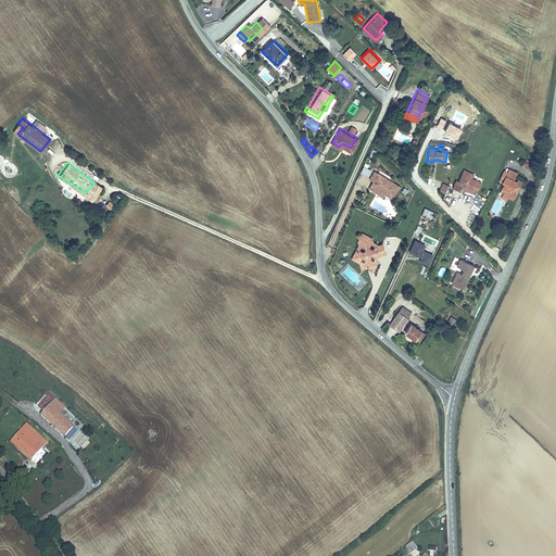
[(465,186),(465,187),(477,192),(481,182),(472,178),(475,174),(465,168),(462,174),(463,174),(462,177),(460,176),(458,180),(456,179),(453,187),(460,190),(463,186),(463,185),(465,186)]
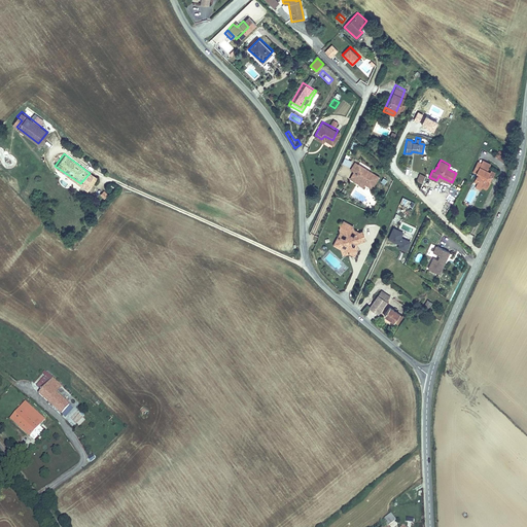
[(478,186),(483,188),(484,185),(489,187),(492,180),(490,179),(493,175),(494,175),(496,171),(491,169),(490,171),(488,170),(490,163),(483,160),(481,165),(478,172),(480,173),(477,179),(479,180),(478,183),(477,185),(478,186)]
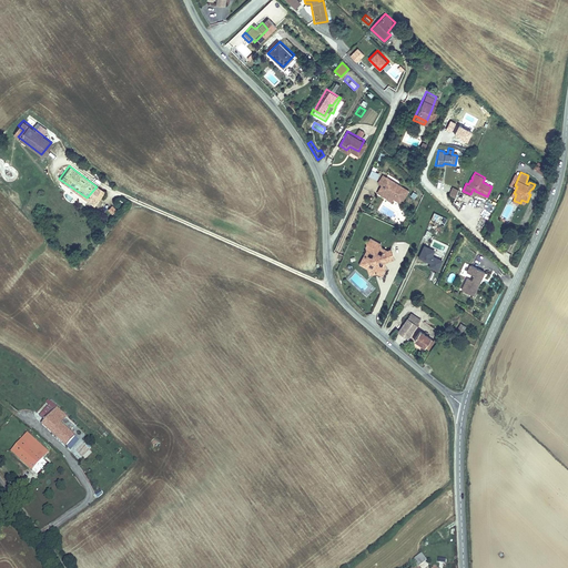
[(515,185),(518,178),(514,175),(508,185),(513,188),(515,185)]
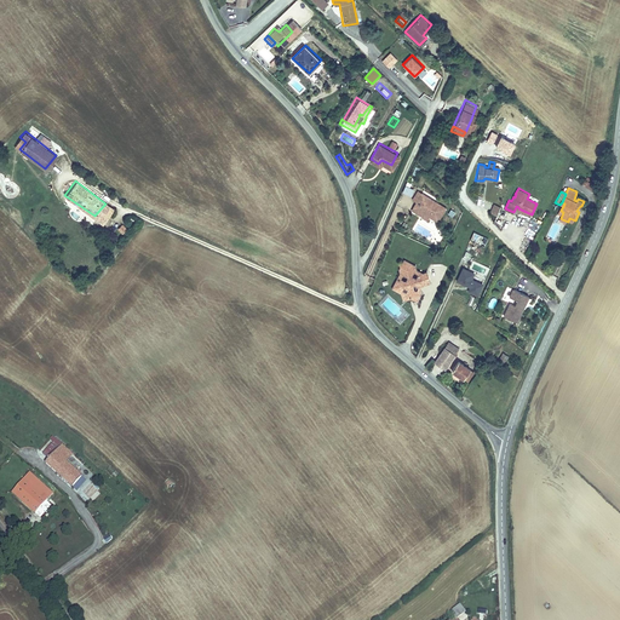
[(430,218),(438,223),(447,208),(438,204),(436,206),(434,204),(435,201),(423,194),(417,204),(419,205),(417,210),(430,218)]
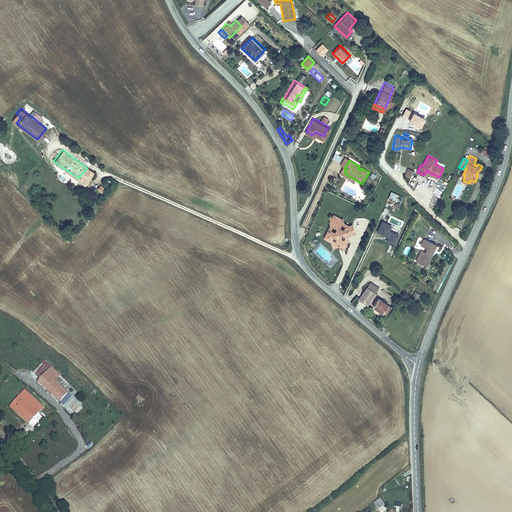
[(92,171),(87,168),(78,178),(83,182),(92,171)]
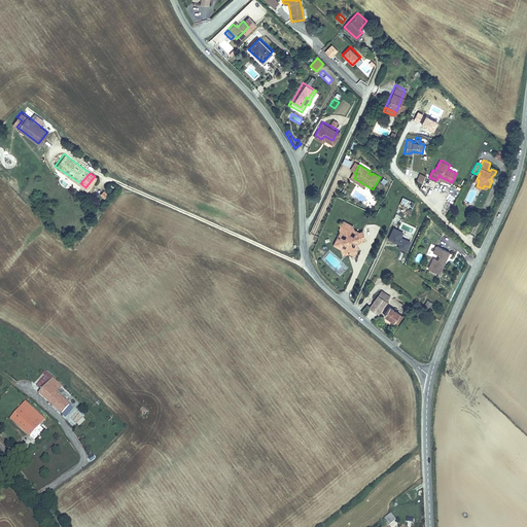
[(354,173),(350,179),(364,187),(365,185),(354,178),(356,174),(354,173)]
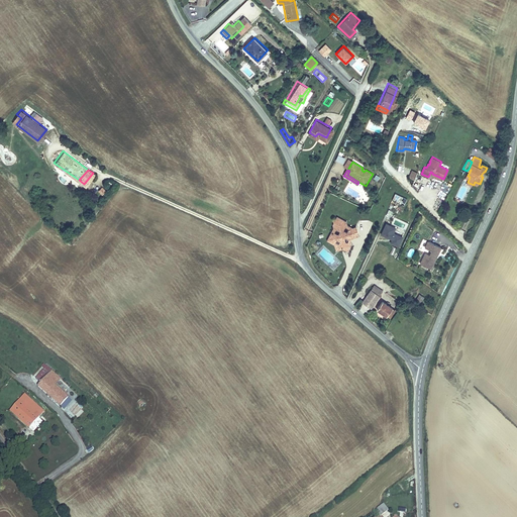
[(98,191),(102,195),(106,191),(102,187),(98,191)]
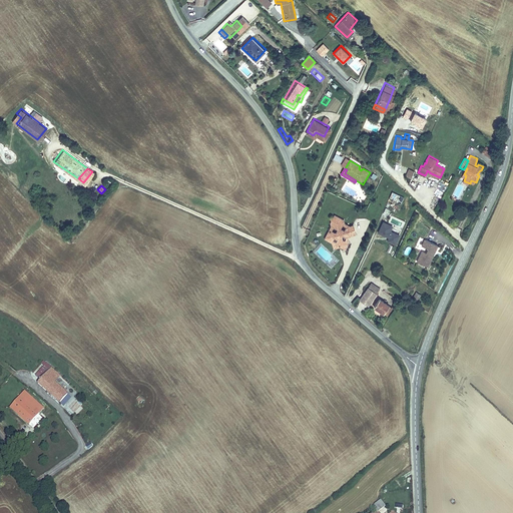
[(401,203),(404,196),(392,191),(389,199),(401,203)]
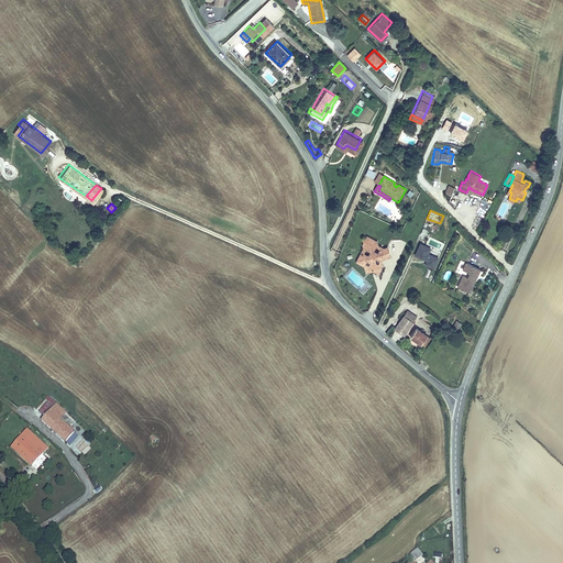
[(372,271),(373,272),(376,264),(375,264),(377,260),(389,255),(387,247),(378,251),(377,254),(373,253),(376,245),(376,243),(366,238),(364,241),(361,243),(361,247),(360,247),(360,251),(366,254),(365,256),(361,254),(357,255),(354,263),(364,267),(368,265),(372,266),(372,271)]
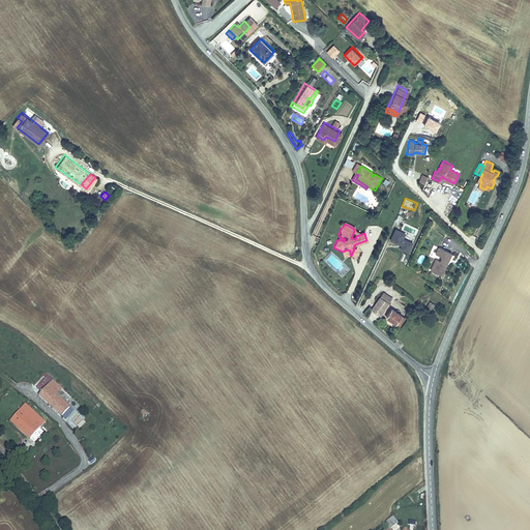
[(409,253),(413,241),(404,238),(407,232),(395,228),(390,241),(402,245),(400,248),(409,253)]
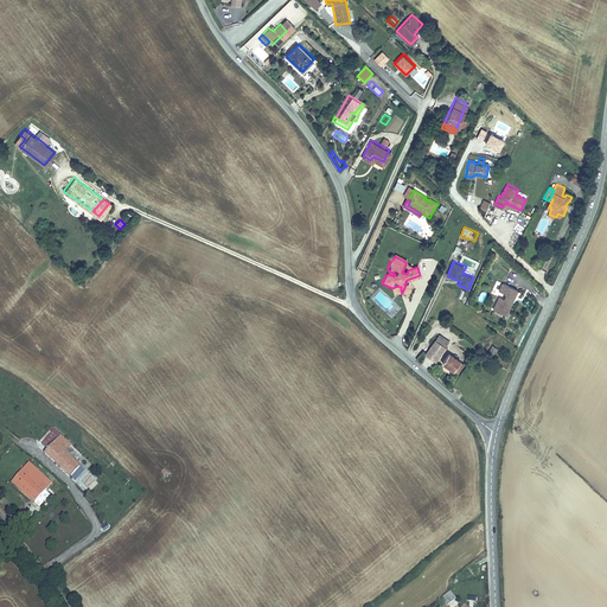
[(497,311),(510,317),(521,291),(505,285),(502,292),(509,295),(508,300),(503,298),(497,311)]
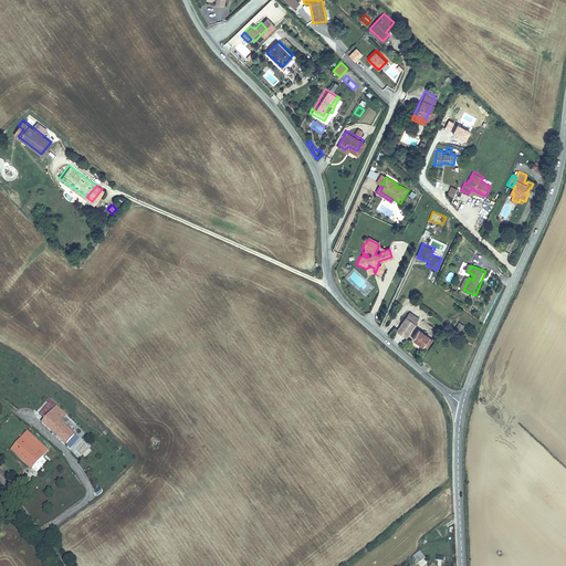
[(409,312),(406,315),(416,322),(418,318),(409,312)]
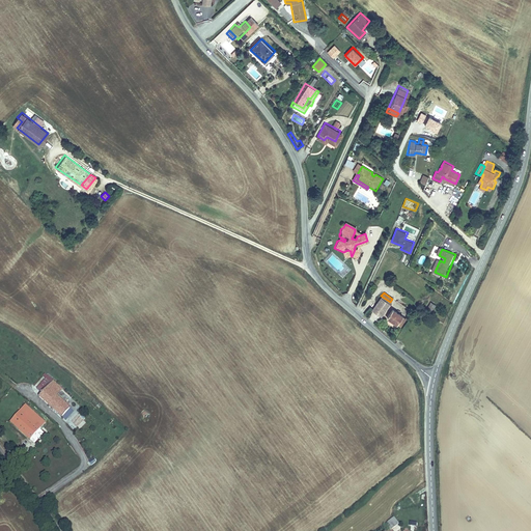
[(390,302),(381,296),(370,309),(380,316),(390,302)]
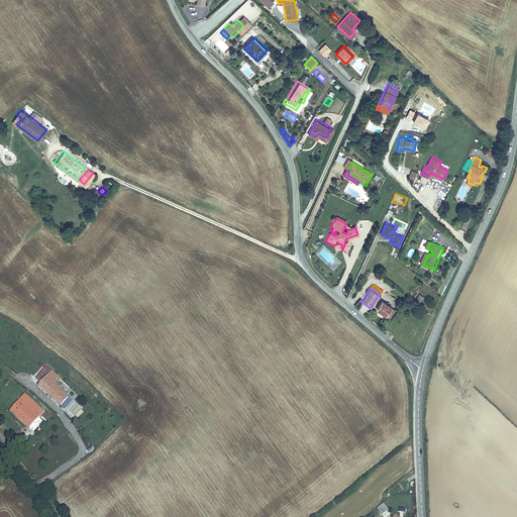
[(415,300),(419,303),(424,296),(420,293),(415,300)]
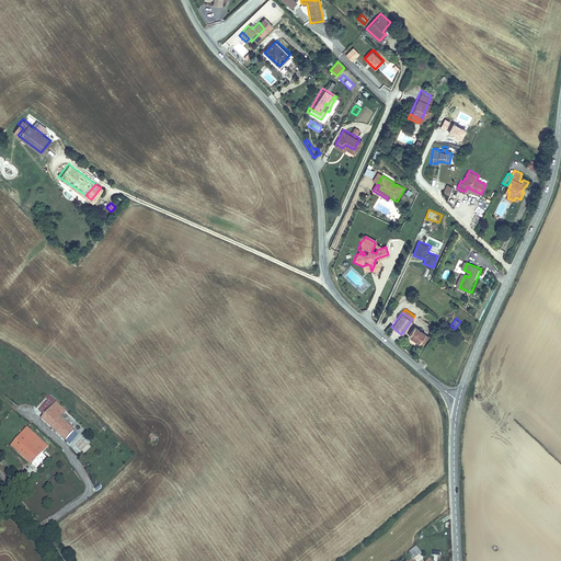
[(413,325),(408,333),(421,344),(427,336),(413,325)]
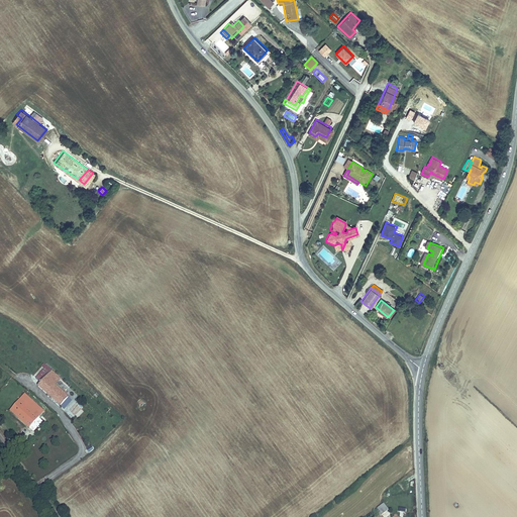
[(37,383),(48,394),(58,385),(56,383),(61,377),(50,368),(37,383)]
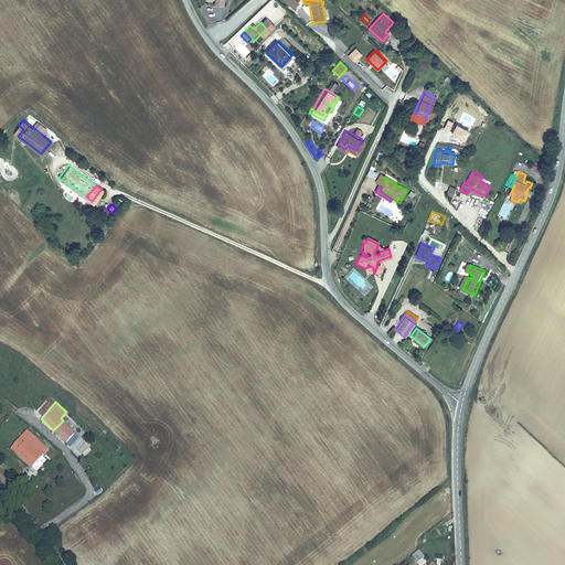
[(63,420),(53,430),(65,440),(74,430),(63,420)]
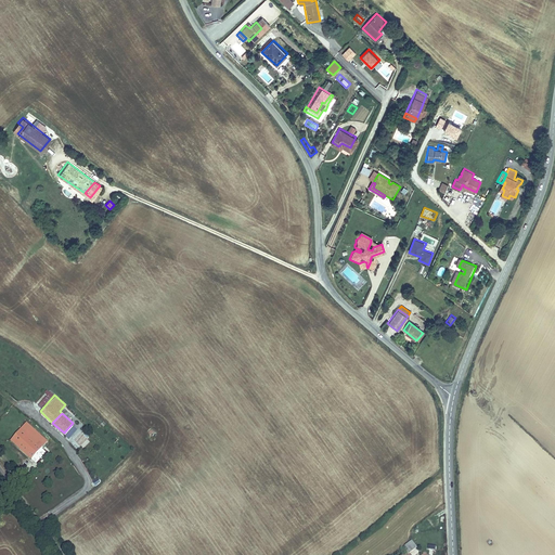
[(31,455),(47,439),(26,420),(10,438),(31,455)]
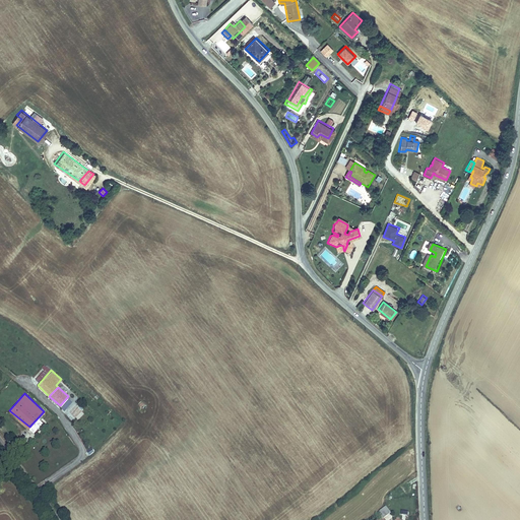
[(385,506),(379,512),(384,518),(391,512),(385,506)]
